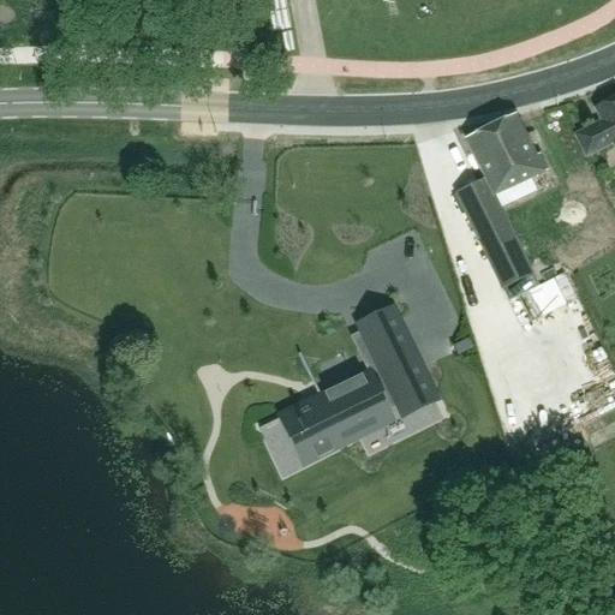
[(614,147),(614,145),(614,99),(595,109),(601,121),(574,135),(586,156),(613,143),(614,147)]
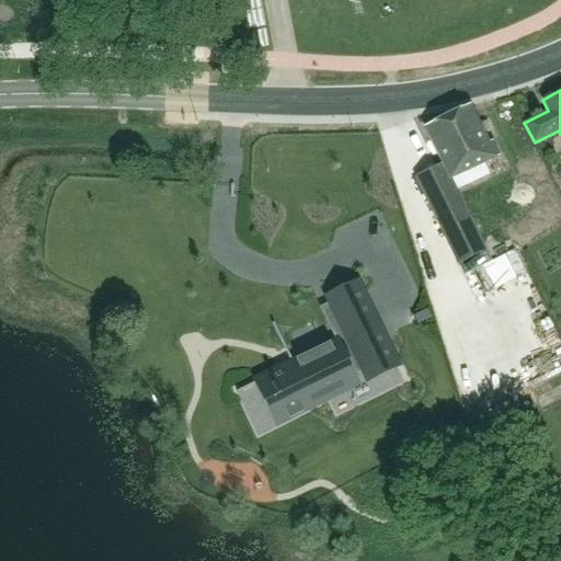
[(414,178),(457,265),(485,251),(450,179),(497,156),(491,140),(488,142),(469,105),(424,127),(442,163),(414,178)]
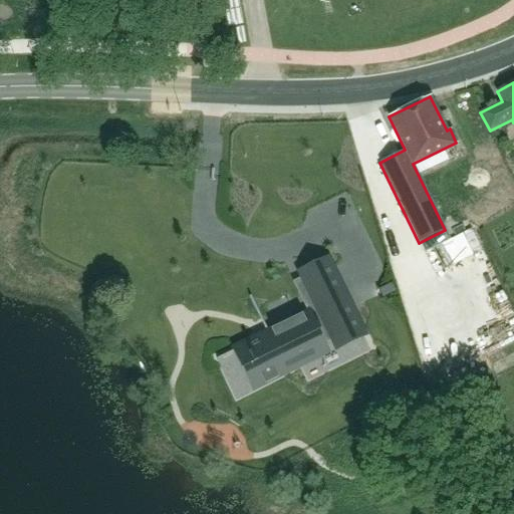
[(268,333),(244,345),(259,375),(264,384),(278,377),(273,368),(277,366),(292,359),(299,356),(302,362),(326,350),(321,341),(331,336),(337,348),(362,335),(325,259),(300,271),(321,316),(311,321),(306,311),(283,322),(267,330),(268,333)]
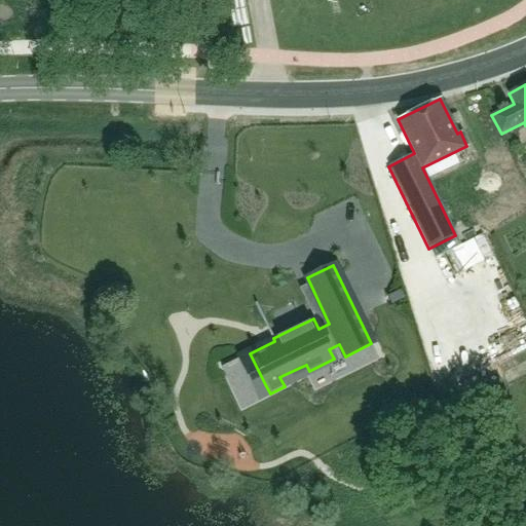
[(402,290),(388,296),(392,304),(405,298),(402,290)]
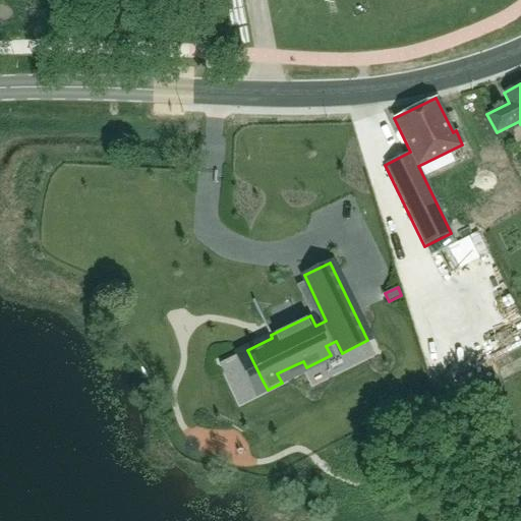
[(515,360),(520,357),(520,296),(503,303),(499,293),(490,295),(515,360)]
